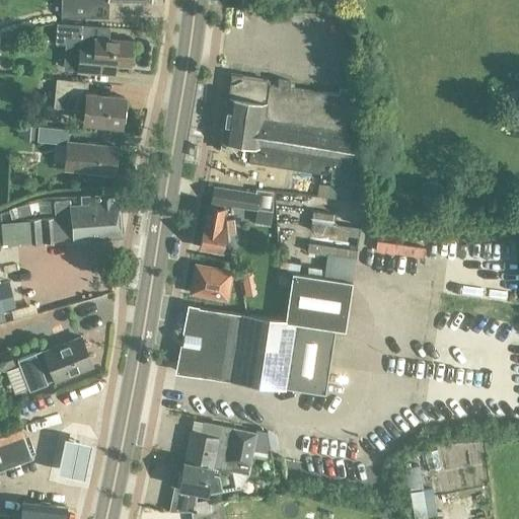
[(108,1),(151,2),(150,0),(61,0),(62,17),(94,18),(94,0),(108,0),(108,1)]
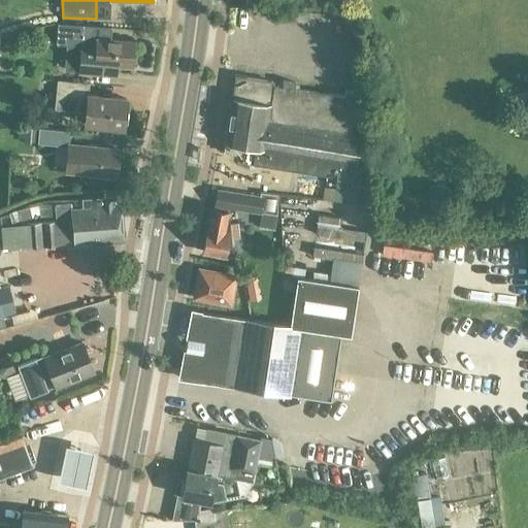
[(131,67),(133,43),(110,41),(111,29),(93,27),(58,25),(56,45),(67,46),(65,70),(94,73),(116,75),(116,66),(131,67)]
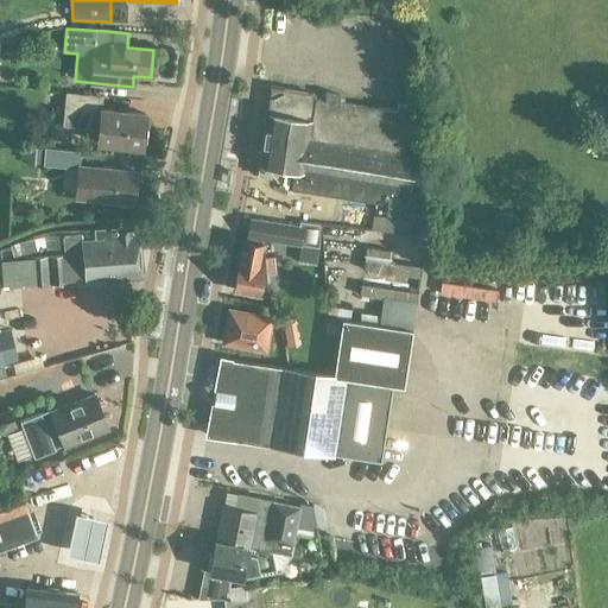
[(339,103),(340,96),(325,94),(324,101),(314,100),(315,95),(271,89),(258,176),(276,179),(274,184),(290,188),(290,190),(381,204),(381,203),(403,188),(409,189),(413,159),(411,159),(411,153),(404,152),(409,114),(405,114),(406,107),(397,105),(396,112),(339,103)]
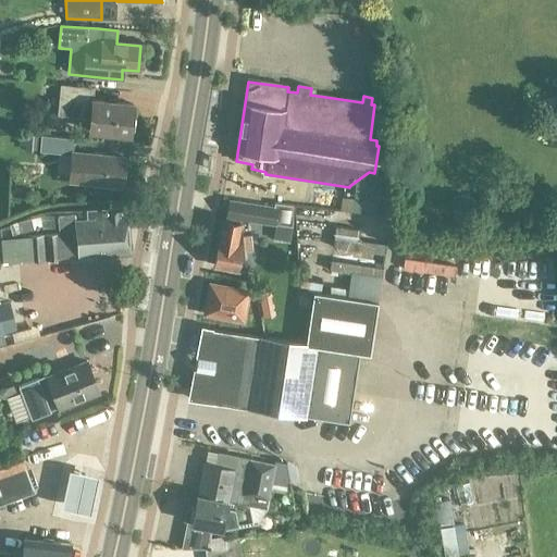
[(94,89),(61,86),(58,116),(90,120),(89,133),(130,137),(133,106),(93,101),(94,89)]
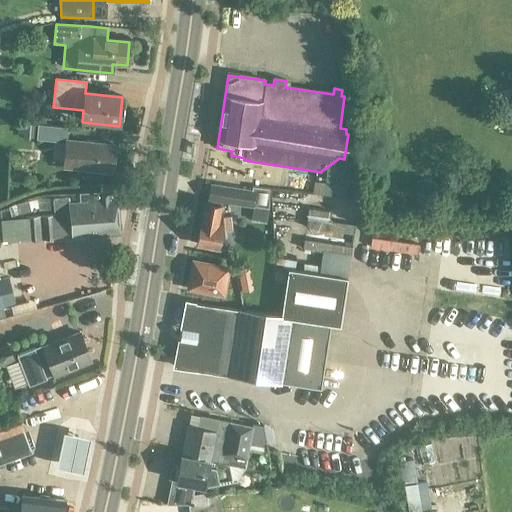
[(35,141),(61,143),(63,128),(37,126),(35,141)]
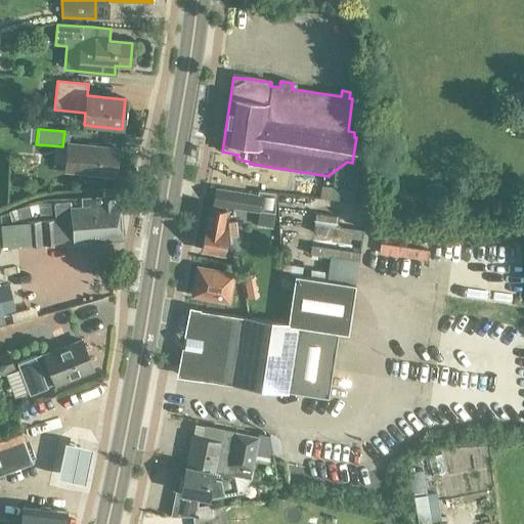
[(64,172),(115,177),(117,150),(68,145),(64,172)]
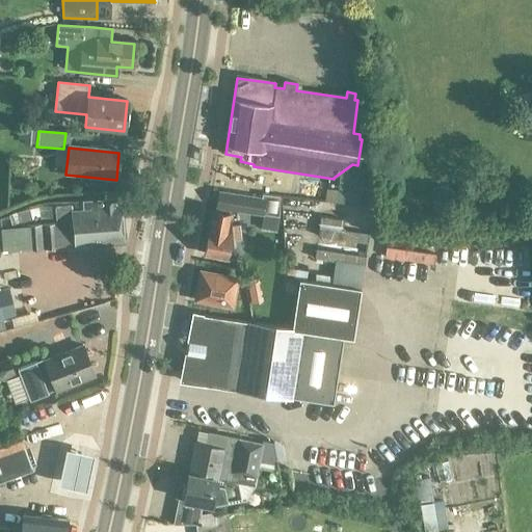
[(261,201),(218,193),(215,213),(213,213),(205,255),(235,260),(233,241),(242,240),(240,225),(232,225),(231,218),(236,218),(237,211),(261,215),(280,218),(280,197),(262,195),(261,201)]
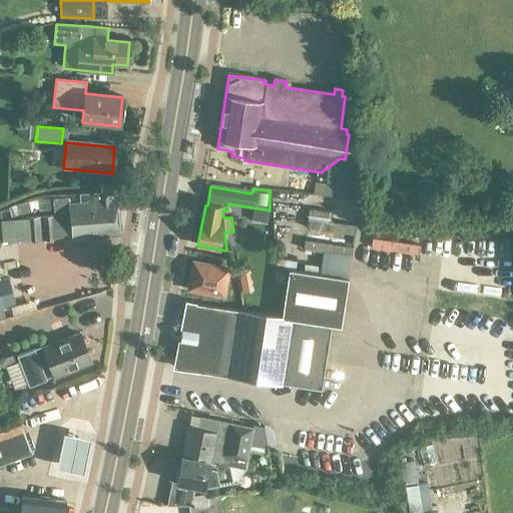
[(72,239),(78,239),(78,241),(89,240),(89,238),(117,235),(114,202),(100,203),(99,194),(85,195),(86,206),(69,207),(68,199),(53,200),(54,216),(26,219),(27,240),(72,236),(72,239)]
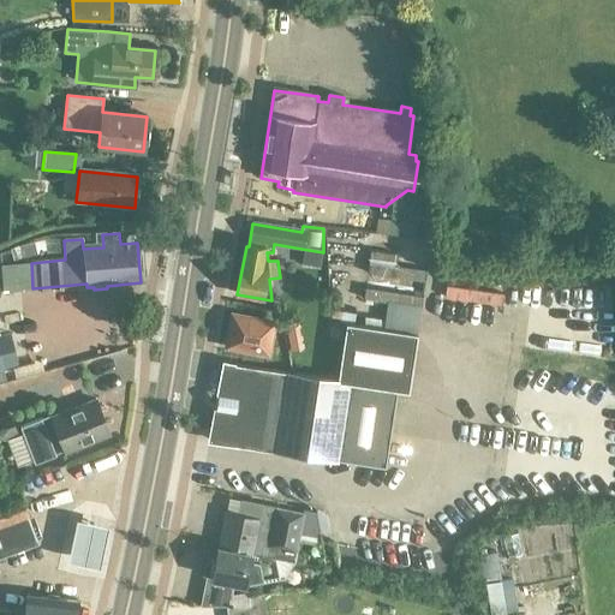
[(378,256),(404,254),(404,242),(377,243),(378,256)]
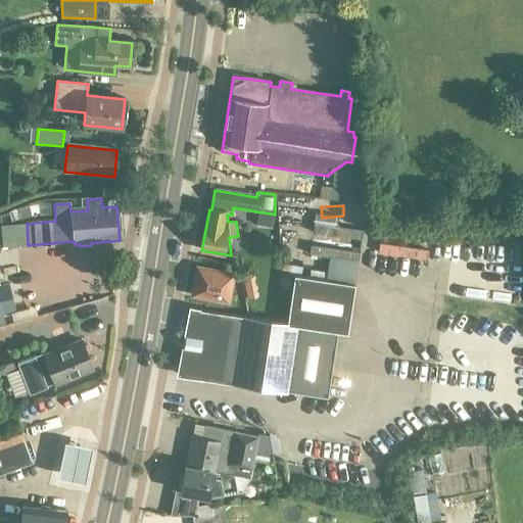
[(334,273),(361,277),(365,251),(337,248),(334,273)]
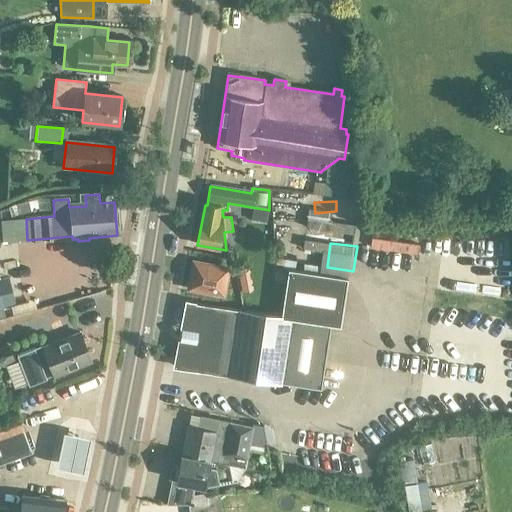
[(189,289),(223,296),(227,269),(193,263),(189,289)]
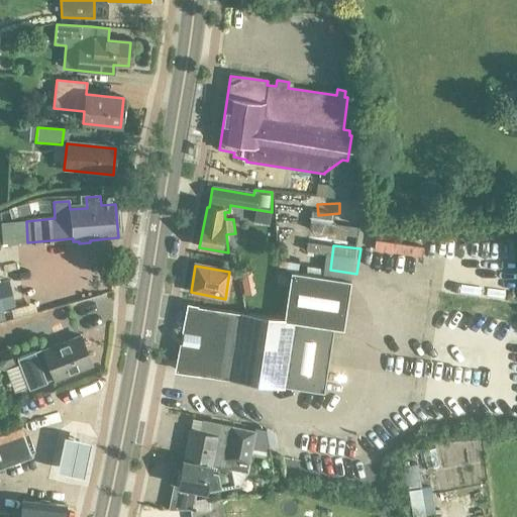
[(248,270),(239,272),(243,295),(252,293),(248,270)]
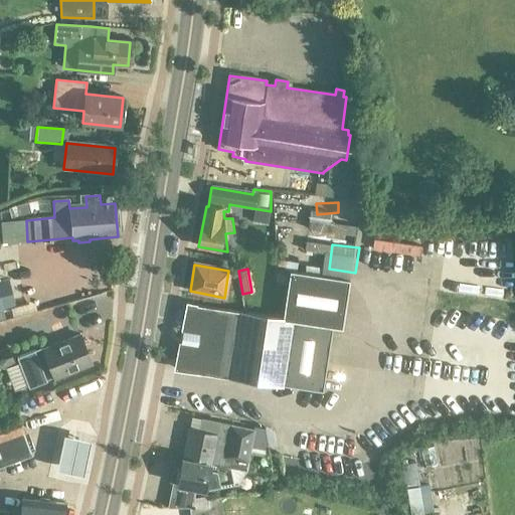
[(288,283),(290,272),(278,270),(276,281),(288,283)]
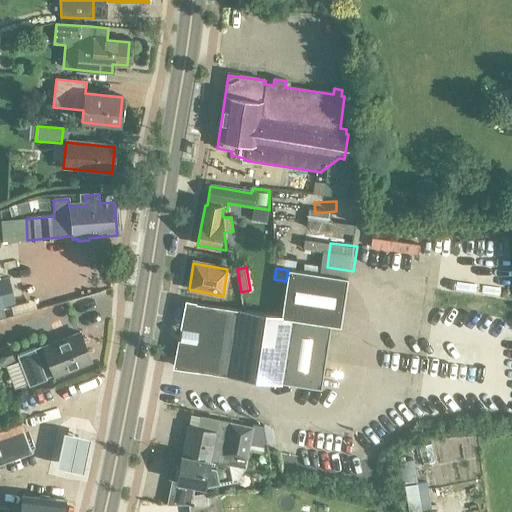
[(281,318),(186,303),(174,367),(320,389),(330,326),(340,327),(347,279),(288,270),(286,281),(281,318)]
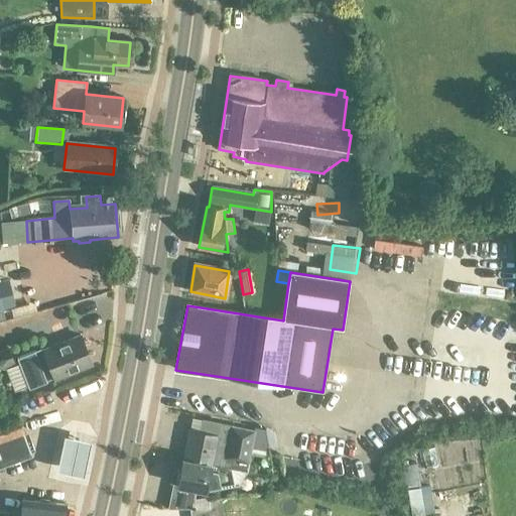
[(16,305),(31,304),(28,279),(13,281),(16,305)]
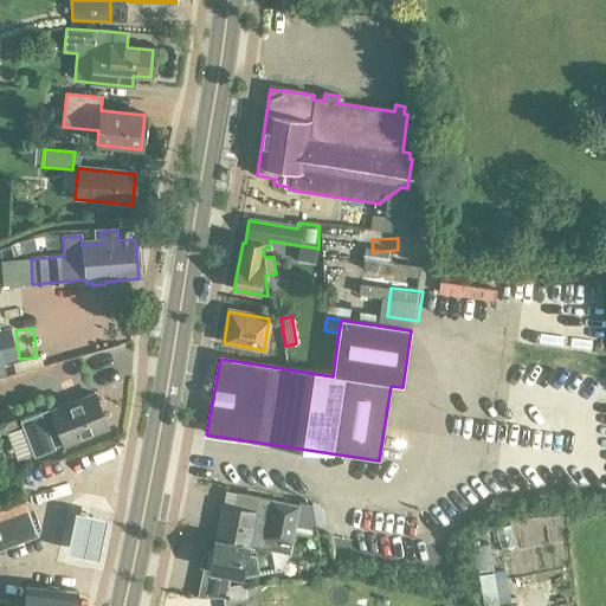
[(40,414),(20,423),(34,458),(55,450),(53,447),(64,444),(64,445),(108,429),(95,394),(51,412),(52,414),(42,419),(40,414)]
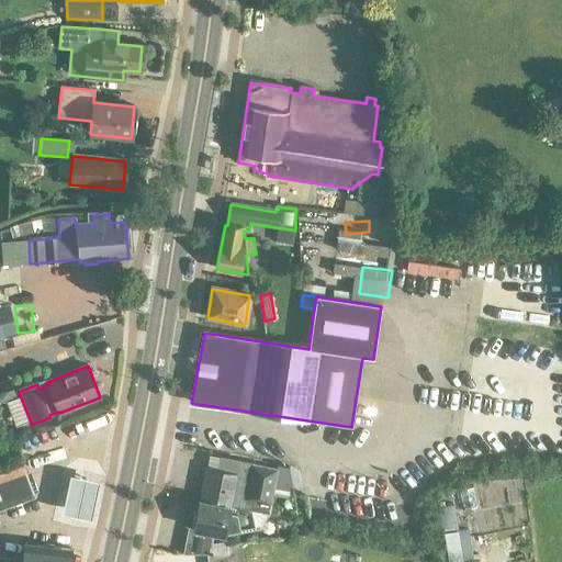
[(9,380),(0,383),(0,401),(14,395),(9,380)]
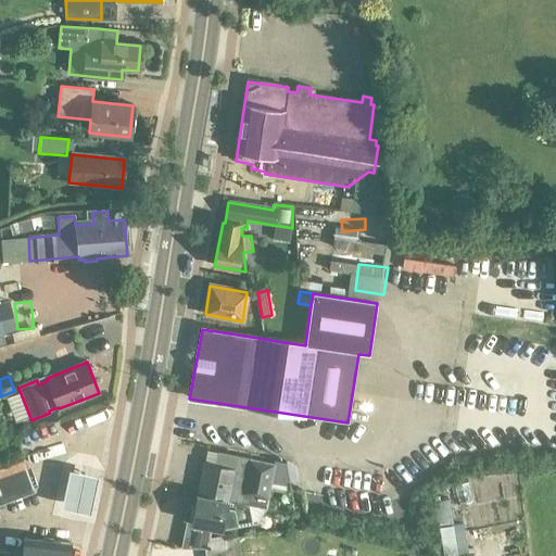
[(14,440),(0,444),(0,504),(34,492),(24,468),(25,468),(14,440)]
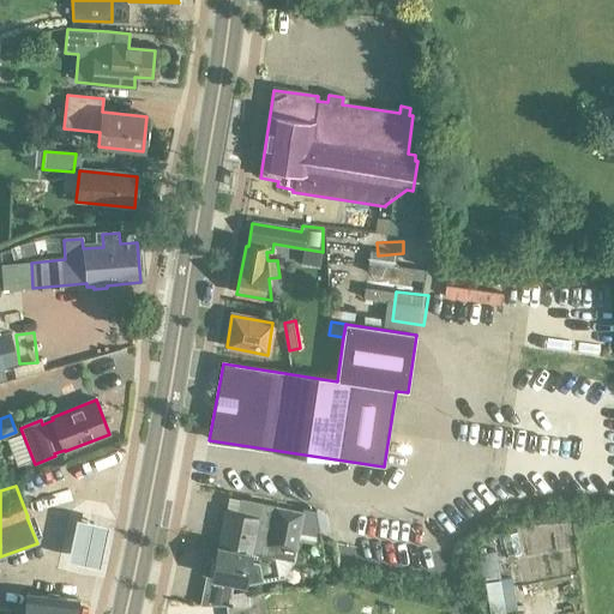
[(251,554),(275,558),(277,546),(295,549),(298,535),(320,539),(315,511),(304,509),(302,513),(276,507),(240,500),(238,515),(226,512),(218,547),(251,554)]
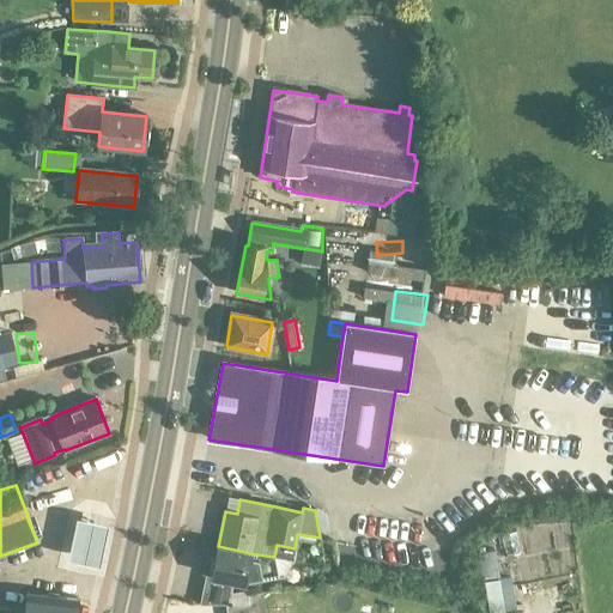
[(102,556),(109,515),(78,509),(71,551),(102,556)]
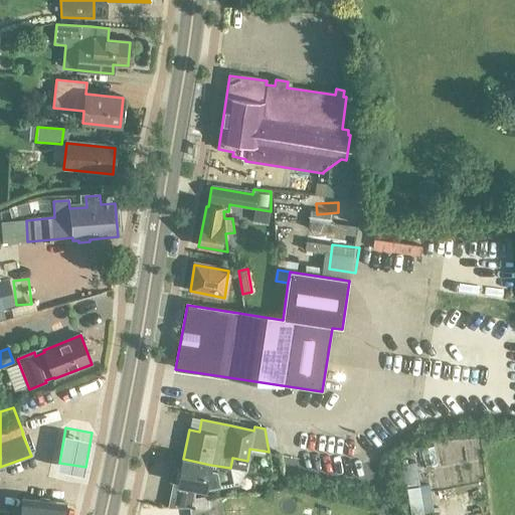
[(431,461),(445,459),(441,439),(426,441),(431,461)]
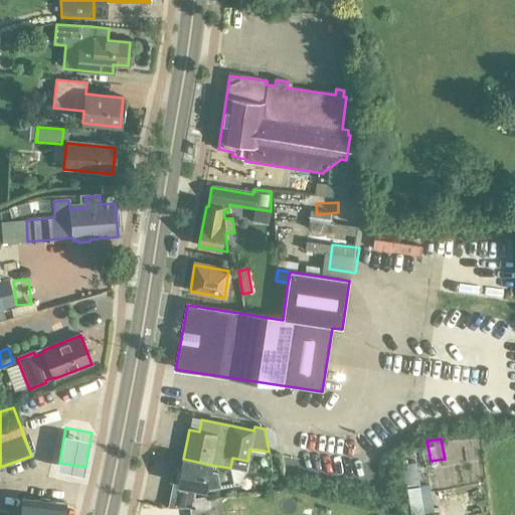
[(180,470),(177,470),(175,480),(177,480),(177,484),(205,490),(235,486),(230,468),(210,465),(183,459),(182,459),(180,470)]
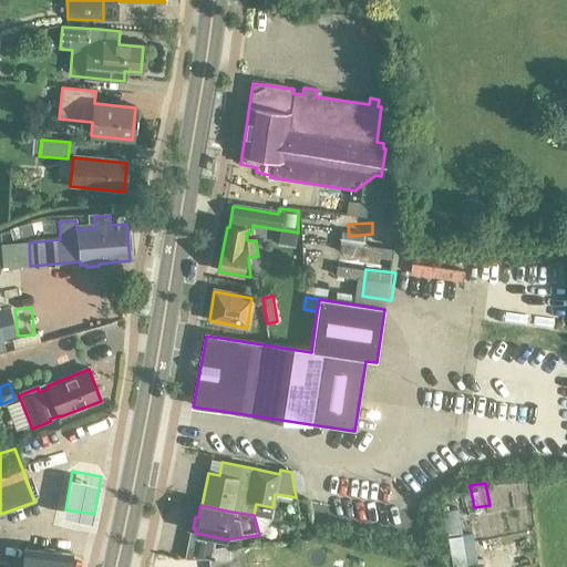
[(447,539),(462,536),(463,536),(459,511),(443,513),(447,539)]
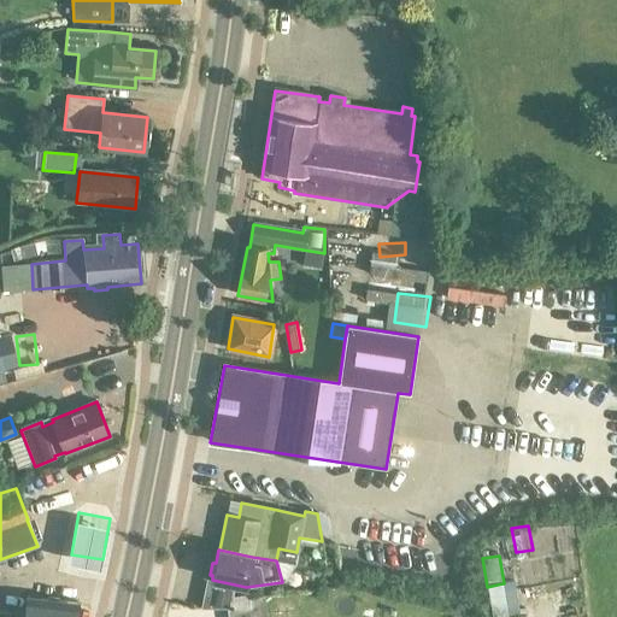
[(519,615),(516,591),(504,593),(503,583),(487,587),(492,616),(507,616),(509,616),(519,615)]
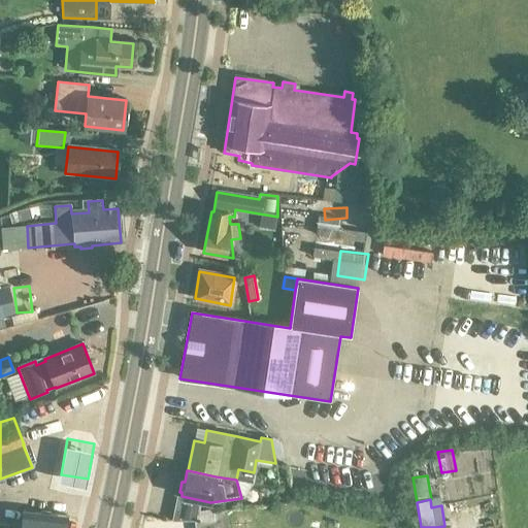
[(10,527),(10,525),(0,523),(0,527),(64,527),(66,517),(22,512),(20,527),(10,527)]
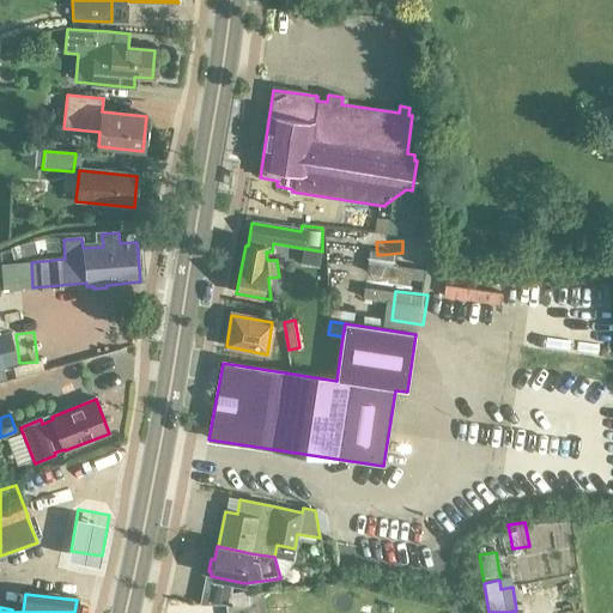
[(247,595),(248,604),(229,606),(229,612),(262,612),(260,594),(247,595)]
